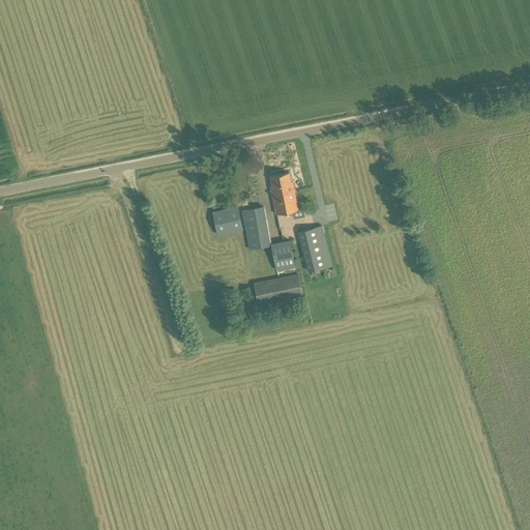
[(289,173),(269,177),(271,190),(270,192),(271,198),(281,196),(281,193),(296,189),(296,187),(292,187),(289,173)]
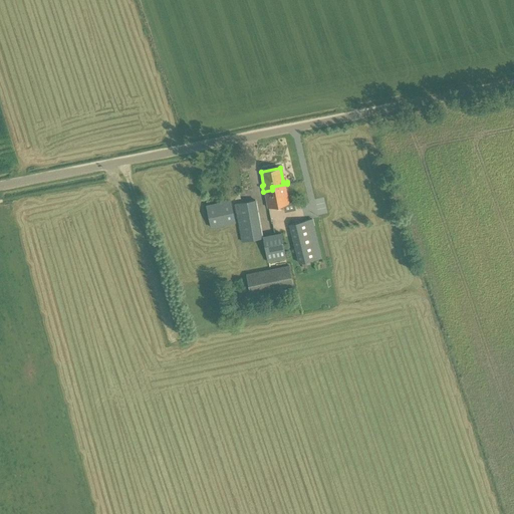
[(272,190),(263,192),(267,208),(291,203),(287,184),(272,187),(272,190)]
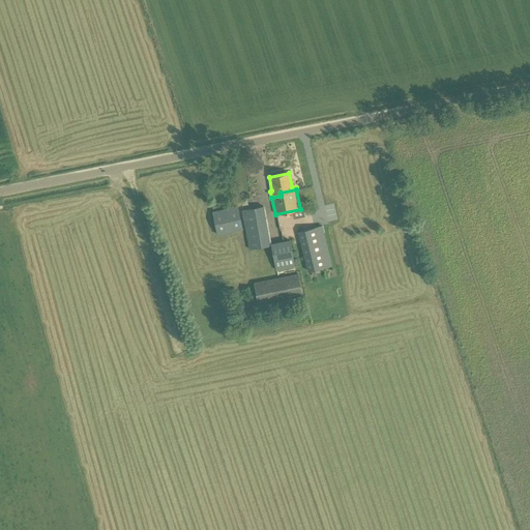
[(217,235),(242,230),(237,205),(212,211),(217,235)]
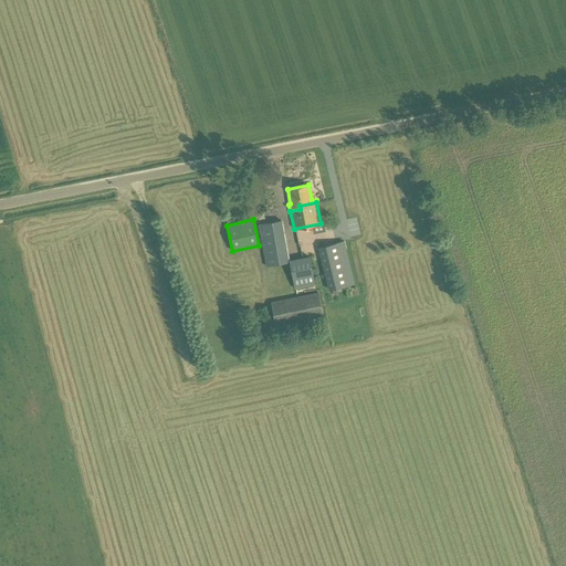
[(289,260),(282,220),(258,224),(265,266),(290,262),(294,289),(315,284),(310,255),(289,260)]
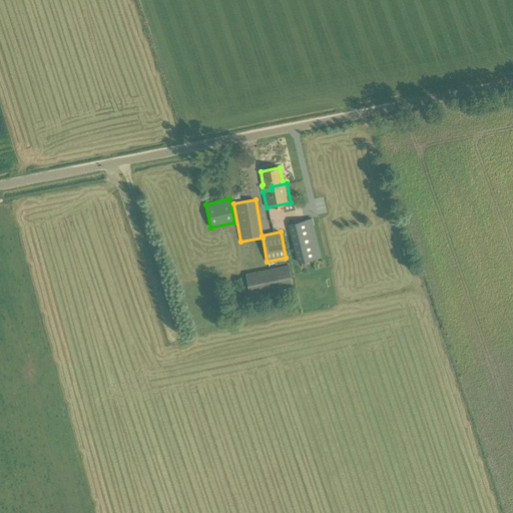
[(322,226),(319,217),(312,219),(312,218),(289,223),(300,263),(322,257),(314,228),(322,226)]
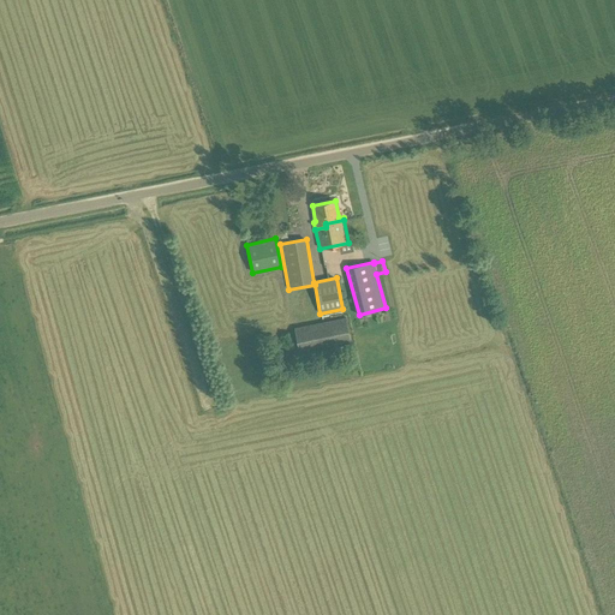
[(299,354),(352,344),(346,317),(294,328),(299,354)]
